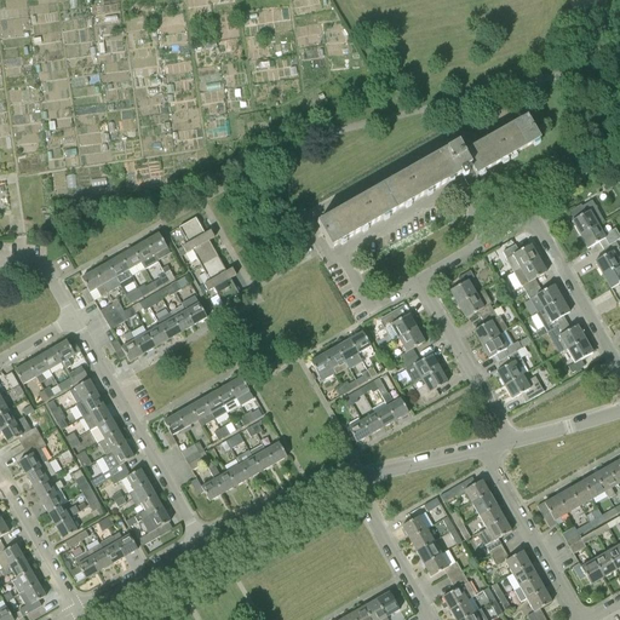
[(332,250),(449,182),(461,176),(468,187),(478,183),(478,176),(540,139),(527,116),(527,118),(528,120),(466,155),(459,143),(447,150),(389,184),(319,224),(319,223),(317,224),(332,250)]
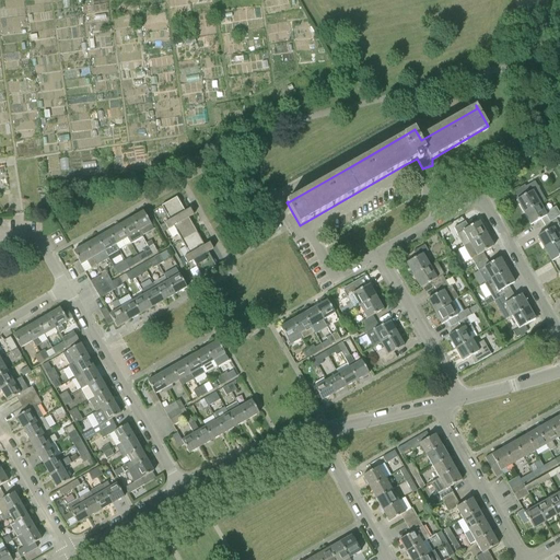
[(524,212),(540,203),(545,200),(538,188),(535,182),(534,181),(527,184),(527,183),(523,186),(527,194),(516,200),(524,212)]
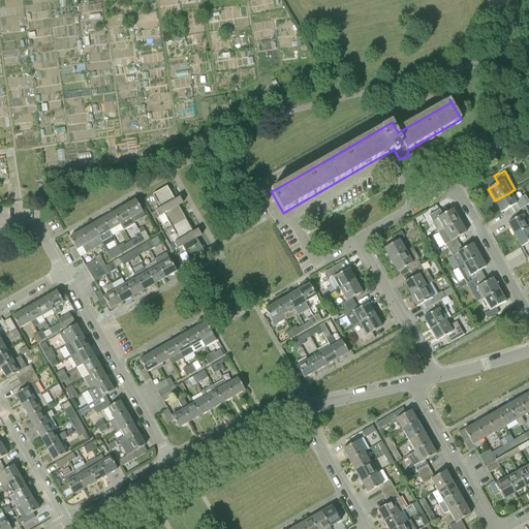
[(167,186),(153,194),(160,208),(167,204),(170,210),(179,206),(183,203),(180,197),(175,199),(167,186)]
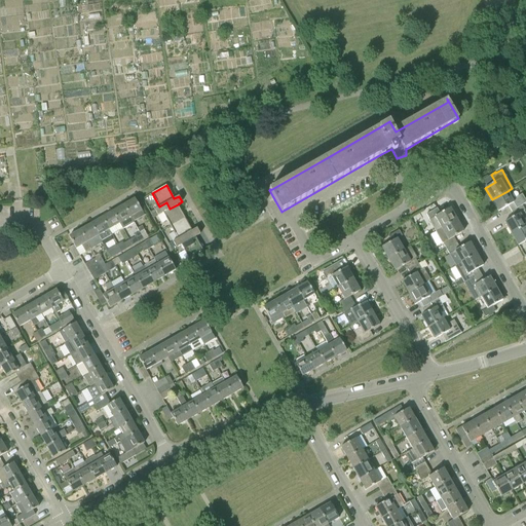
[(512,211),(522,204),(519,199),(514,202),(508,191),(492,199),(499,212),(509,205),(512,211)]
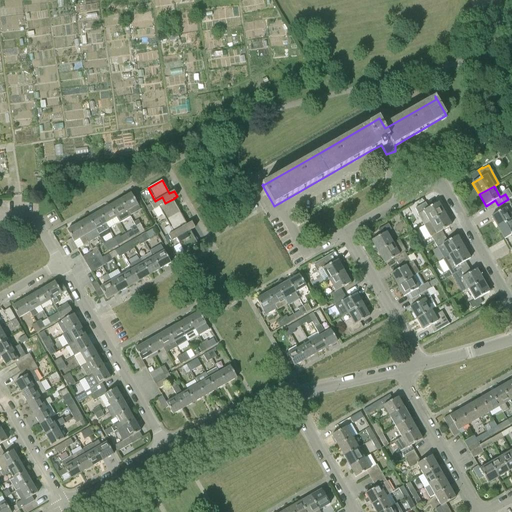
[(130,216),(131,215),(141,210),(131,194),(121,200),(130,216)]
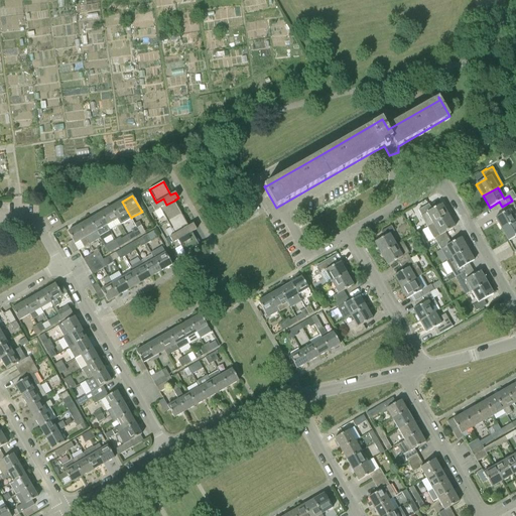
[(181,214),(174,201),(166,205),(163,199),(156,203),(152,206),(147,208),(151,214),(155,212),(160,209),(167,222),(181,214)]
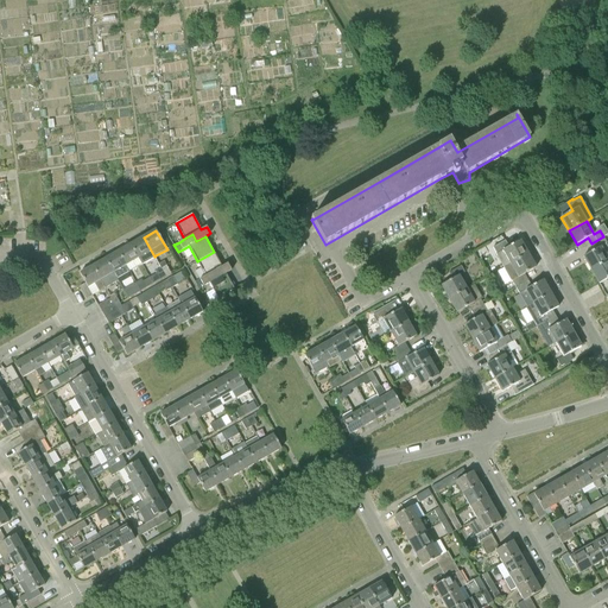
[(591,271),(607,260),(607,258),(606,253),(607,252),(607,240),(607,239),(605,240),(603,236),(591,244),(595,251),(584,257),(591,271)]
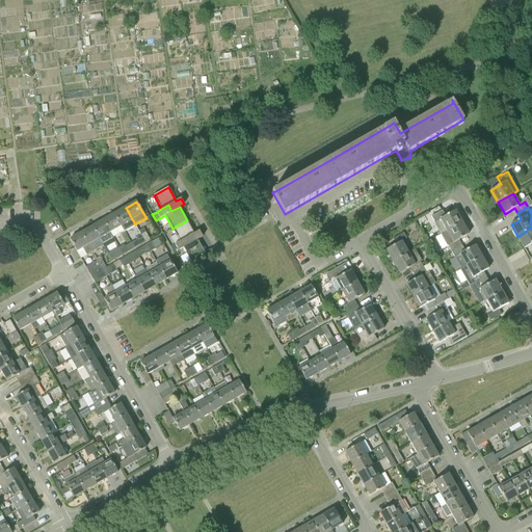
[(135,225),(135,224),(126,208),(114,214),(122,227),(125,232),(135,225)]
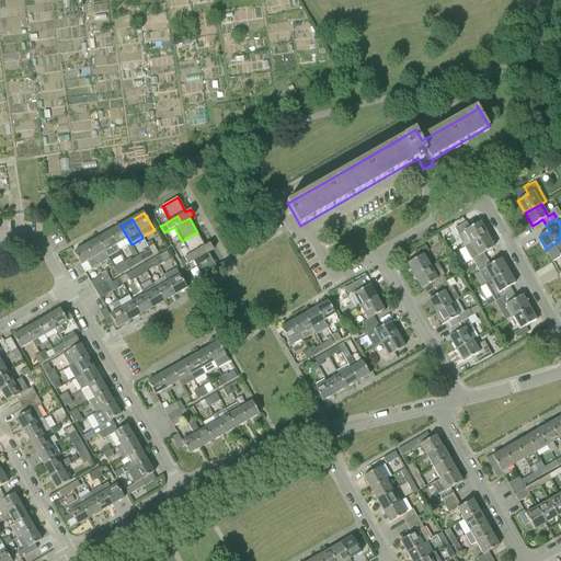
[(471,243),(488,235),(480,222),(470,228),(467,222),(455,229),(458,235),(464,231),(471,243)]
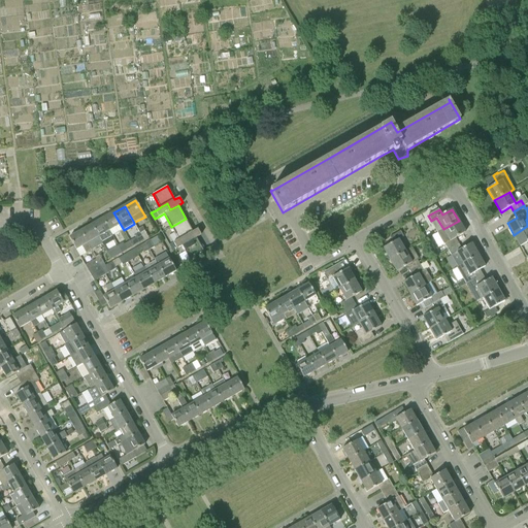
[(109,231),(121,225),(113,212),(102,219),(109,231)]
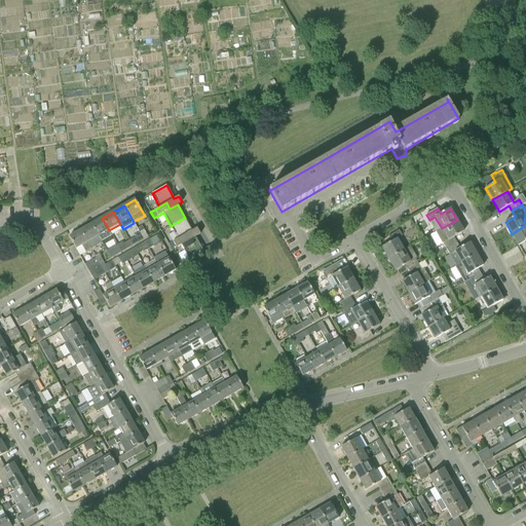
[(91,224),(102,241),(112,235),(109,230),(102,218),(91,224)]
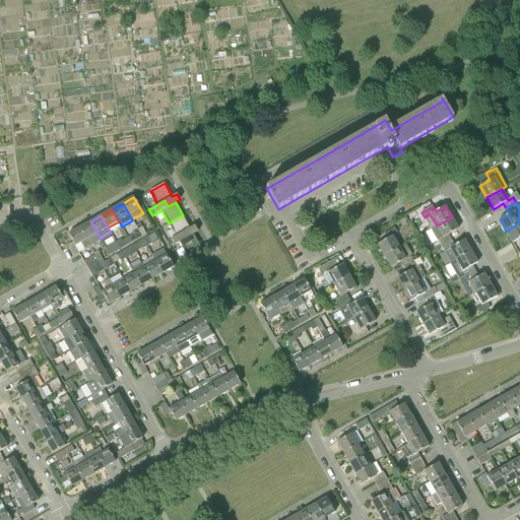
[(169,223),(170,225),(165,229),(171,238),(183,232),(186,238),(194,234),(198,232),(195,225),(190,228),(183,215),(169,223)]
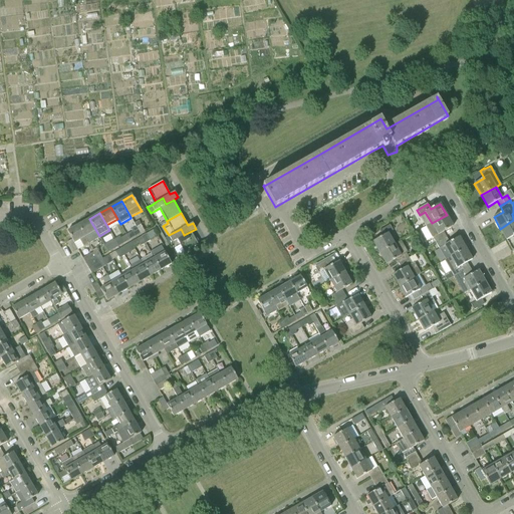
[(436,243),(447,237),(444,232),(454,227),(447,215),(432,223),(426,226),(436,243)]
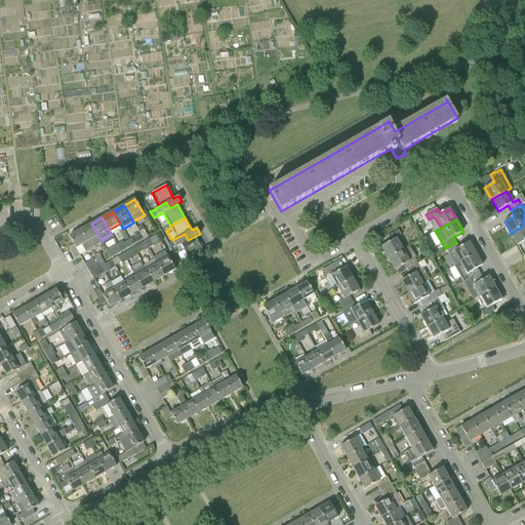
[(103,242),(102,241),(91,224),(80,230),(91,249),(103,242)]
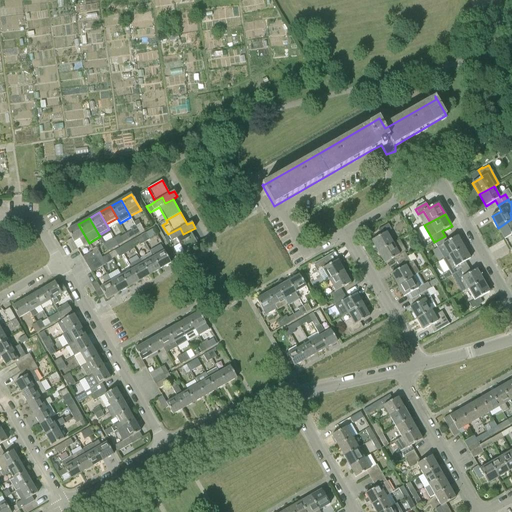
[(511,219),(498,228),(505,239),(511,234),(511,219)]
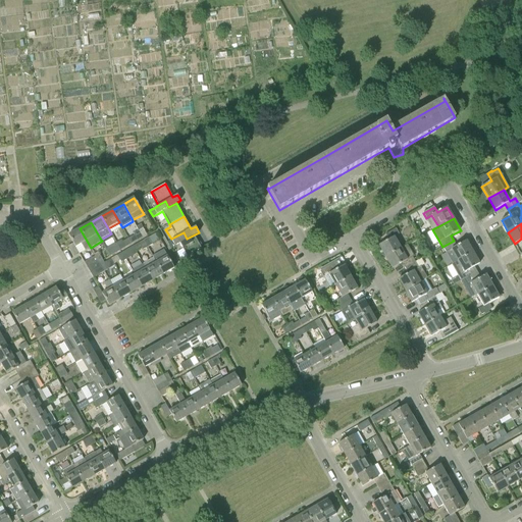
[(142,238),(147,235),(141,224),(137,226),(139,230),(138,230),(142,238)]
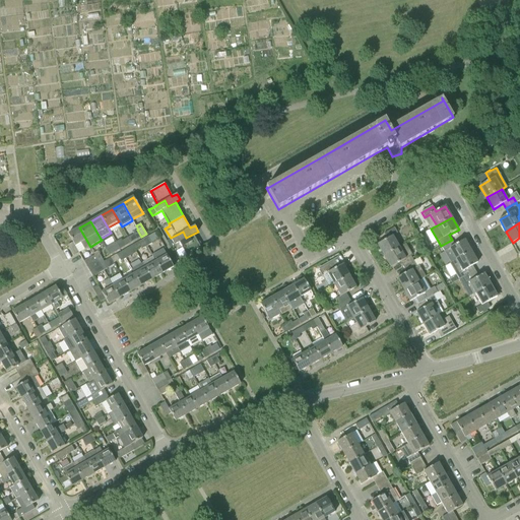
[(85,250),(90,247),(79,228),(69,234),(73,243),(68,245),(74,256),(79,253),(75,246),(81,243),(85,250)]
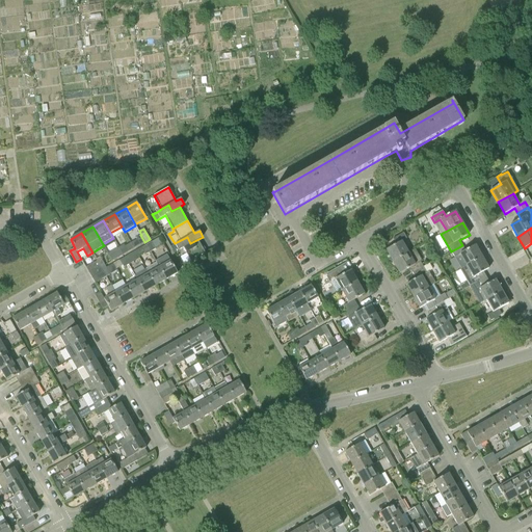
[(394,262),(408,253),(402,241),(407,238),(404,233),(393,238),(396,244),(387,249),(394,262)]
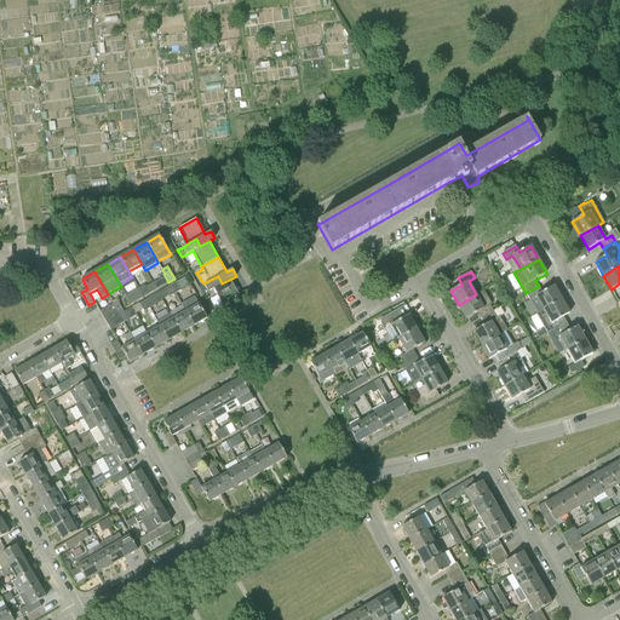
[(156,290),(168,282),(164,274),(159,277),(160,279),(153,283),(156,290)]
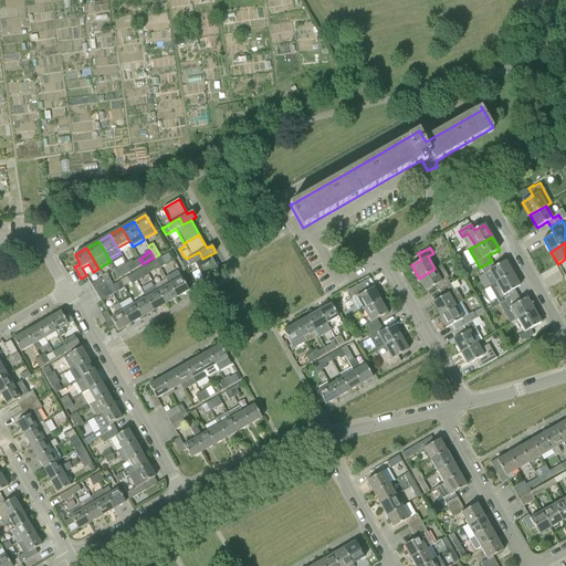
[(186,269),(190,266),(195,263),(203,278),(219,269),(211,254),(202,259),(199,252),(186,259),(181,261),(186,269)]
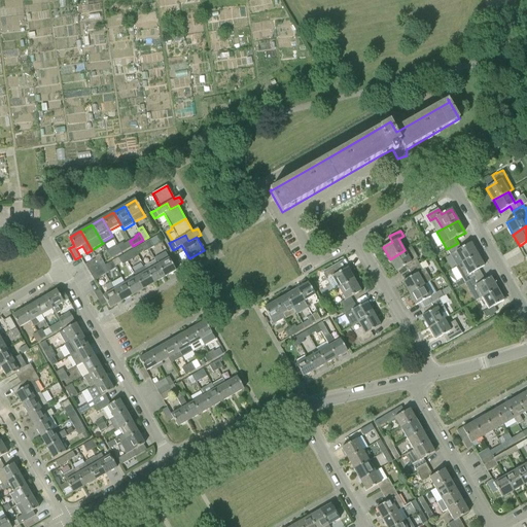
[(148,250),(154,247),(152,244),(156,242),(154,238),(144,243),(148,250)]
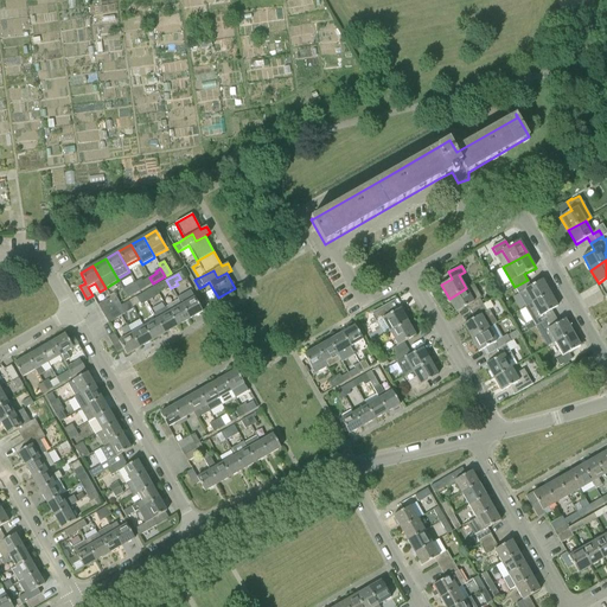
[(135,283),(140,292),(153,283),(149,278),(142,281),(141,280),(135,283)]
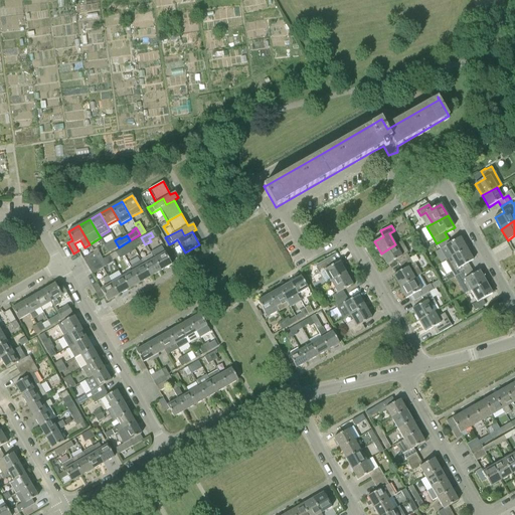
[(141,246),(145,244),(141,237),(131,243),(133,247),(133,246),(139,243),(141,246)]
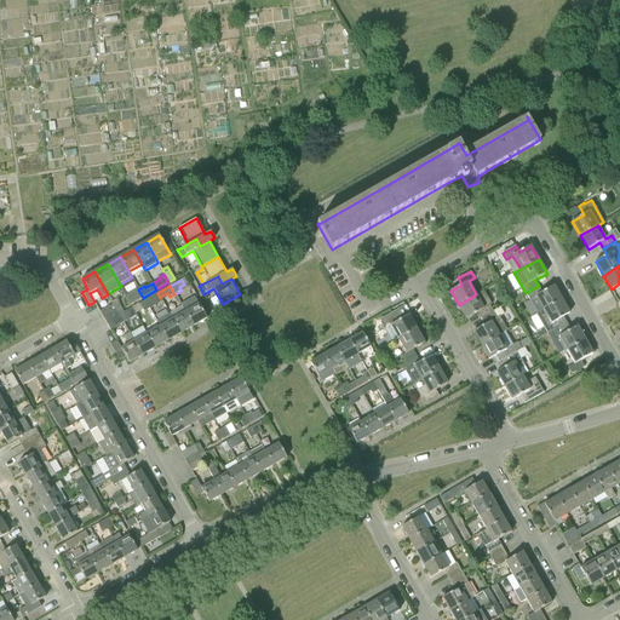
[(544,310),(562,300),(554,286),(543,293),(539,286),(526,293),(530,299),(535,297),(544,310)]
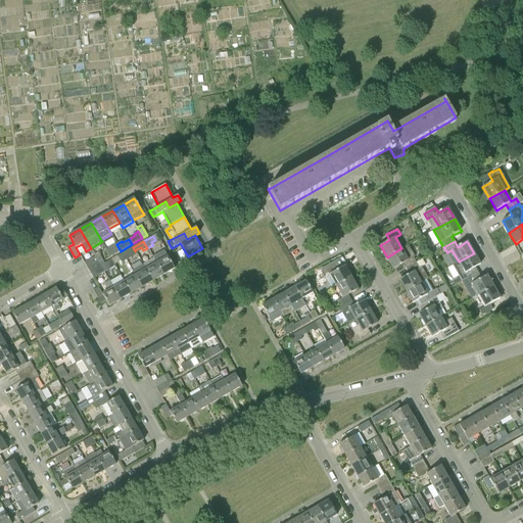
[(110,256),(121,251),(116,244),(106,249),(110,256)]
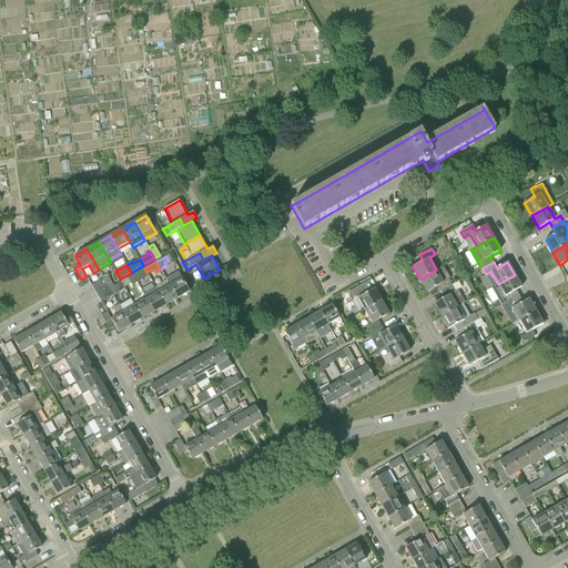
[(442,292),(453,285),(449,280),(450,279),(443,266),(436,270),(421,280),(427,292),(438,286),(442,292)]
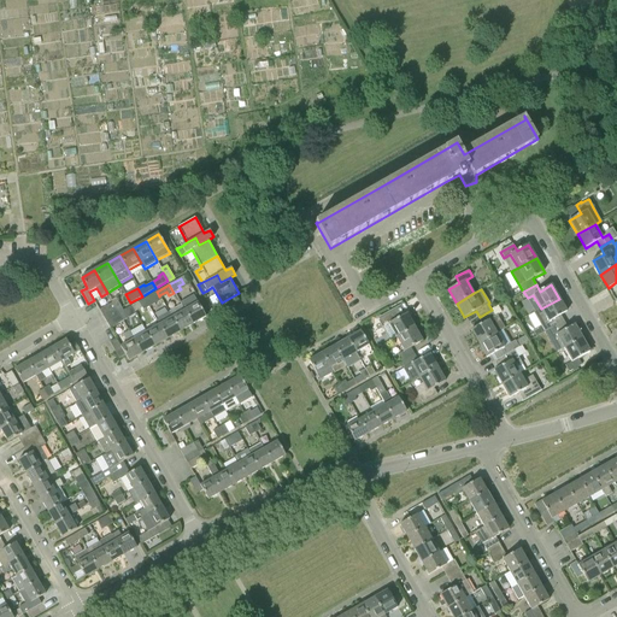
[(148,307),(162,299),(159,295),(159,297),(157,292),(144,299),(148,307)]
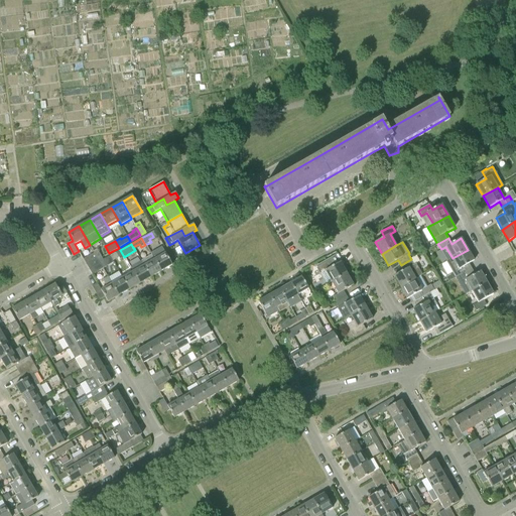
[(152,255),(161,271),(172,265),(163,249),(152,255)]
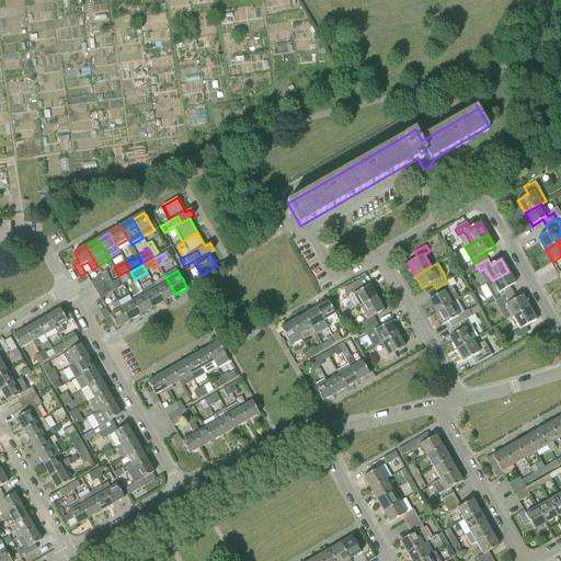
[(130,282),(135,279),(130,272),(119,278),(123,284),(129,279),(130,282)]
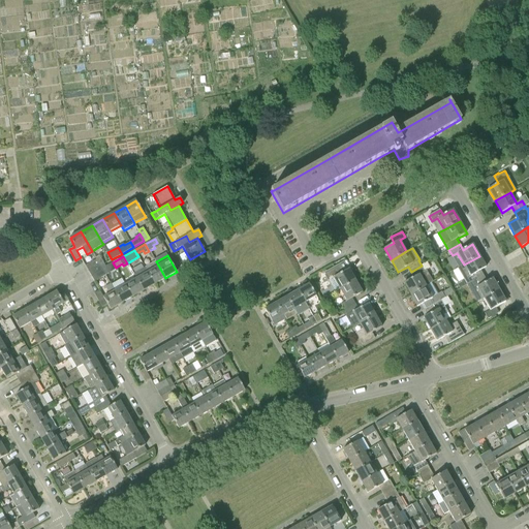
[(467,285),(484,276),(480,271),(487,268),(479,256),(464,265),(458,269),(467,285)]
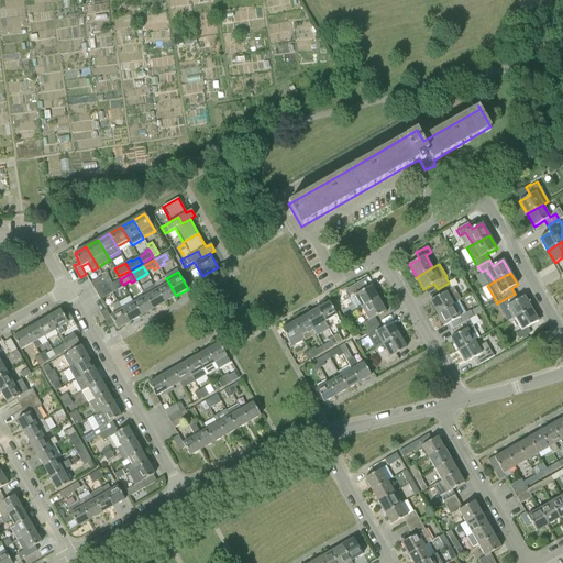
[(107,284),(111,282),(107,274),(102,276),(106,282),(107,284)]
